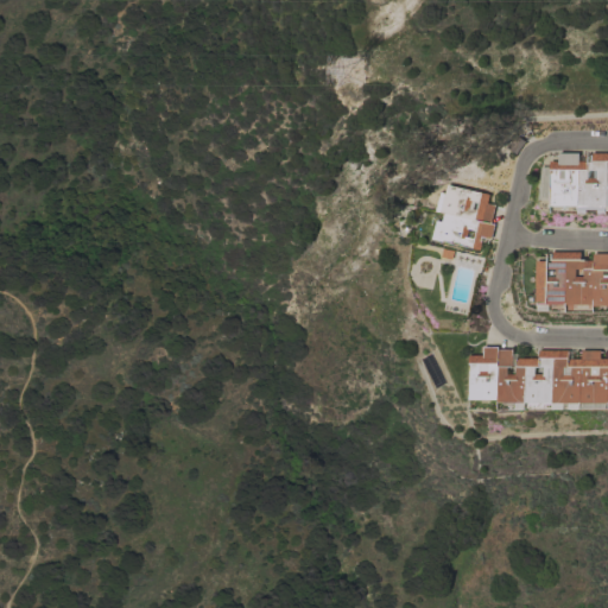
[(514,134),(524,141),(514,154),(505,147),(514,134)]
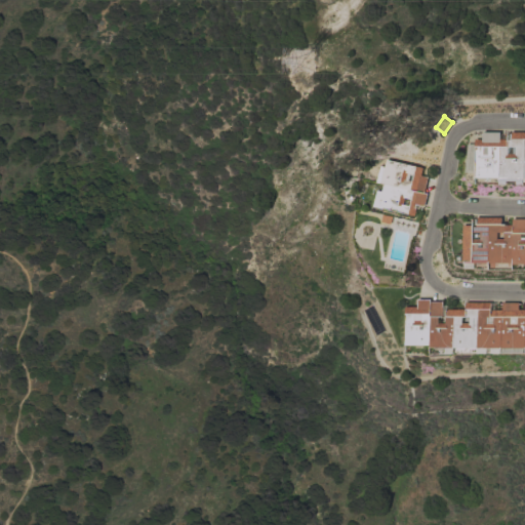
[(474,138),(481,138),(481,131),(498,131),(498,138),(510,138),(510,131),(524,131),(524,177),(474,177),(474,138)]
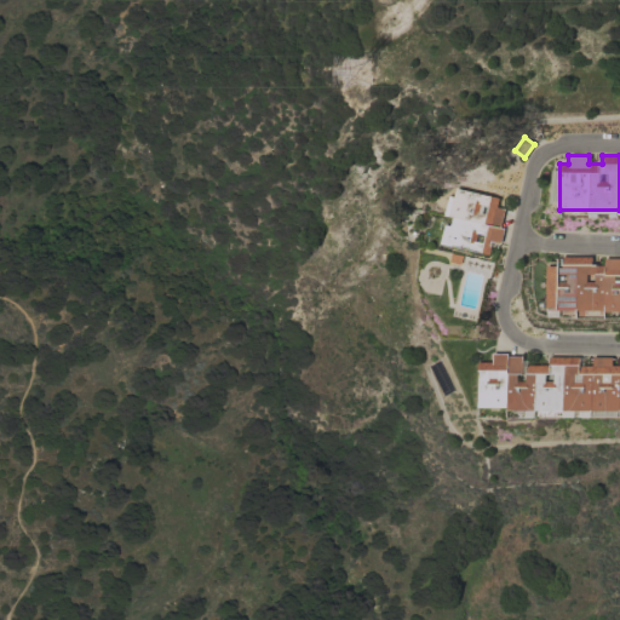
[(498,197),(495,207),(504,208),(500,227),(504,228),(500,244),(491,241),(489,245),(492,245),(489,254),(440,244),(445,224),(449,225),(452,217),(443,214),(447,195),(452,196),(454,188),(498,197)]
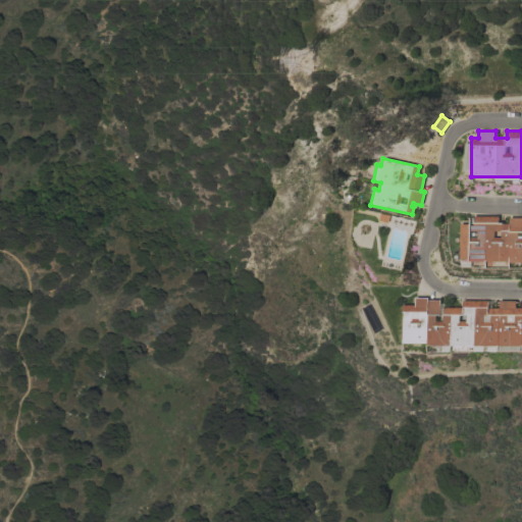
[(521,217),(521,262),(509,262),(509,261),(461,261),(461,260),(460,260),(460,223),(469,223),(469,224),(472,224),(472,215),(498,215),(498,223),(509,223),(509,217),(521,217)]
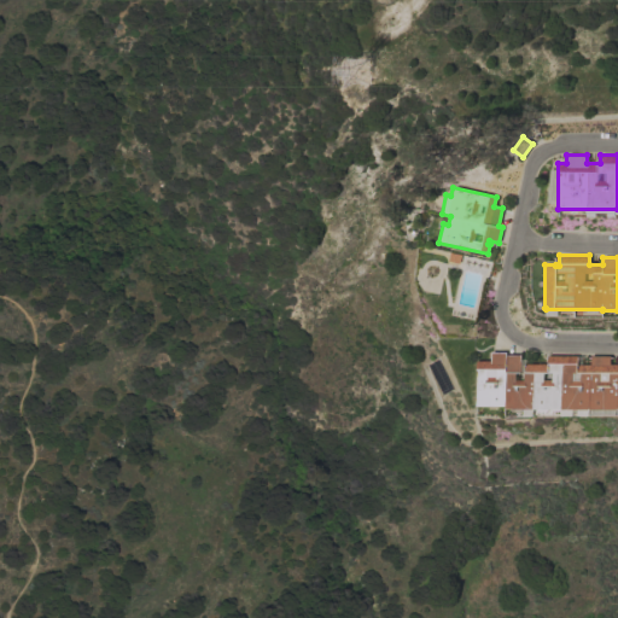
[(507,355),(520,355),(522,372),(516,372),(516,380),(524,380),(524,363),(547,363),(547,355),(577,355),(577,363),(590,363),(590,356),(610,356),(610,363),(617,363),(617,408),(589,408),(589,415),(578,415),(578,408),(572,408),(572,415),(561,415),(561,409),(534,409),(534,415),(524,415),(524,409),(506,409),(506,406),(478,406),(478,369),(477,369),(477,361),(491,361),(490,351),(507,351),(507,355)]
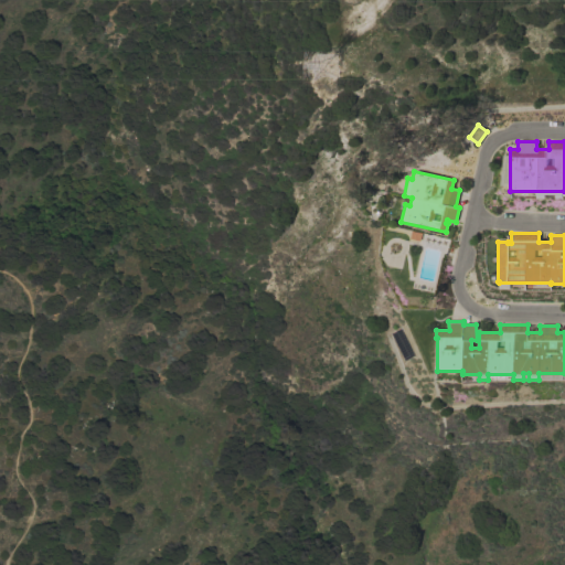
All buildings are outlined.
